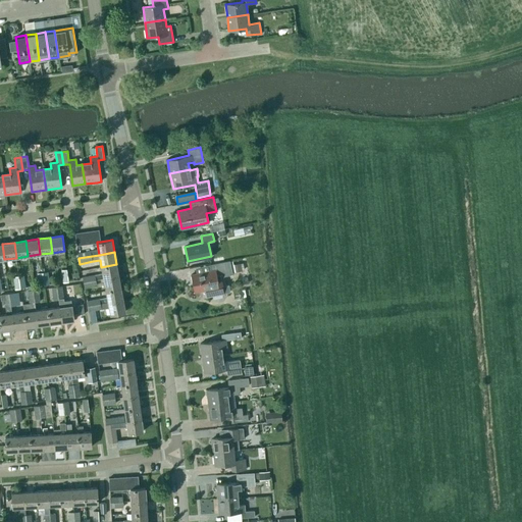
[(196,268),(197,274),(191,275),(194,293),(205,290),(206,297),(224,293),(229,292),(228,284),(225,285),(223,275),(232,273),(230,261),(210,265),(196,268)]
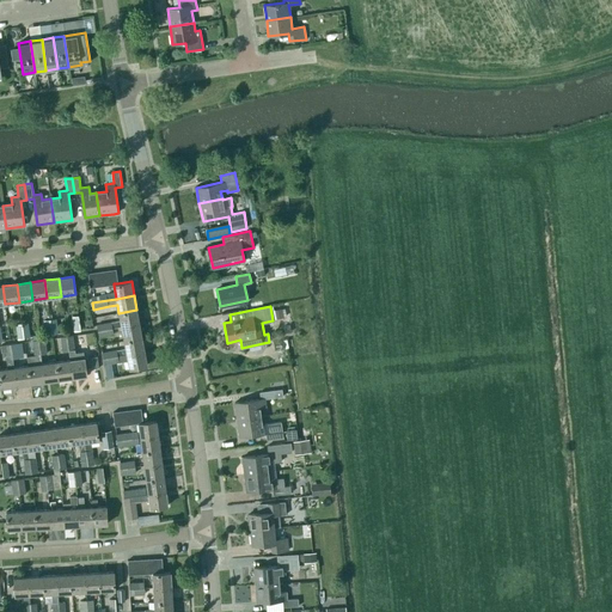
[(282,308),(274,310),(275,319),(283,318),(282,308)]
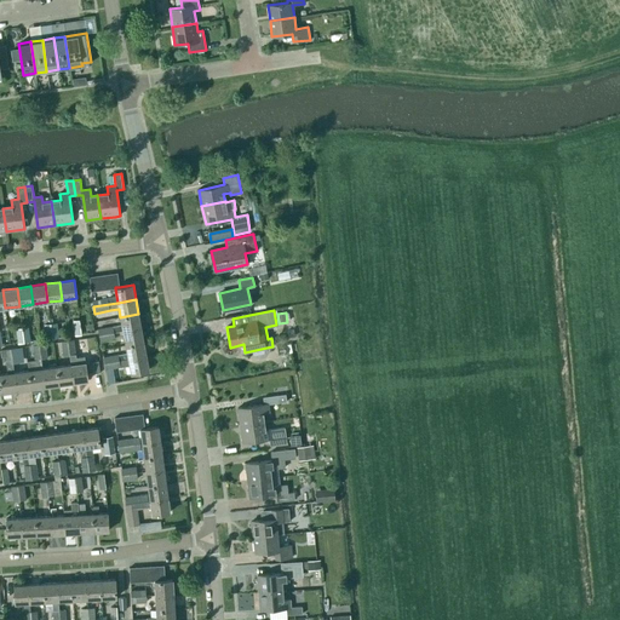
[(98,329),(99,336),(114,333),(124,331),(141,327),(138,314),(120,317),(122,325),(121,325),(113,327),(98,329)]
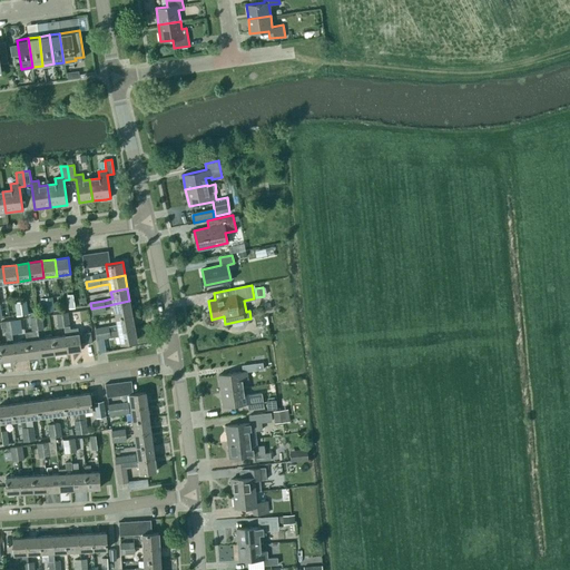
[(114,304),(116,317),(131,314),(129,301),(114,304)]
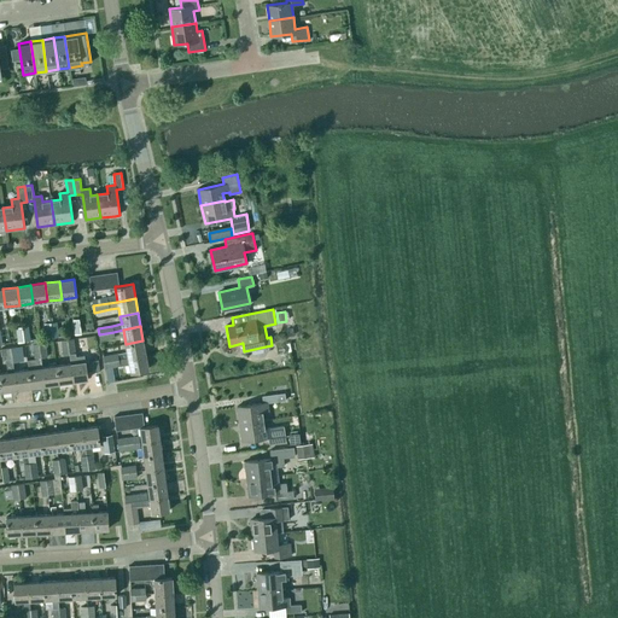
[(76,362),(76,354),(74,339),(68,339),(69,354),(70,363),(74,382),(88,379),(86,361),(76,362)]
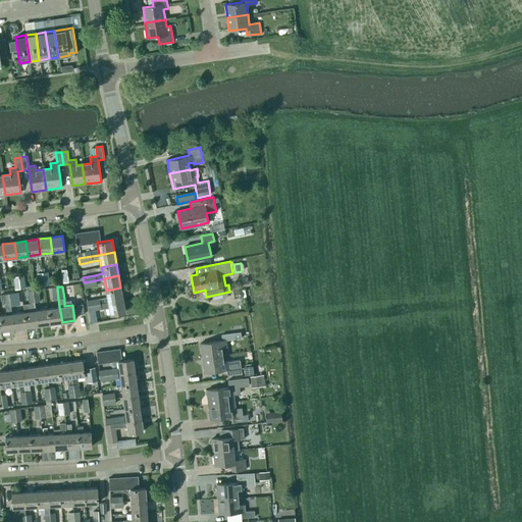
[(120,288),(106,291),(107,297),(108,302),(123,300),(120,288)]
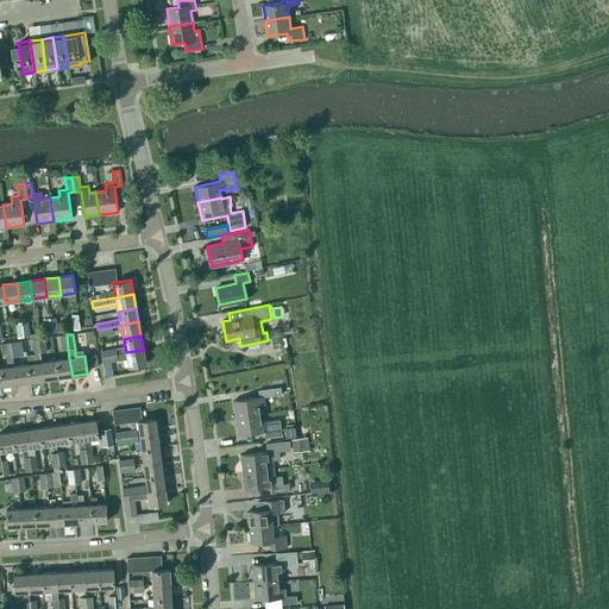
[(276,339),(275,345),(278,349),(283,347),(286,343),(282,338),(276,339)]
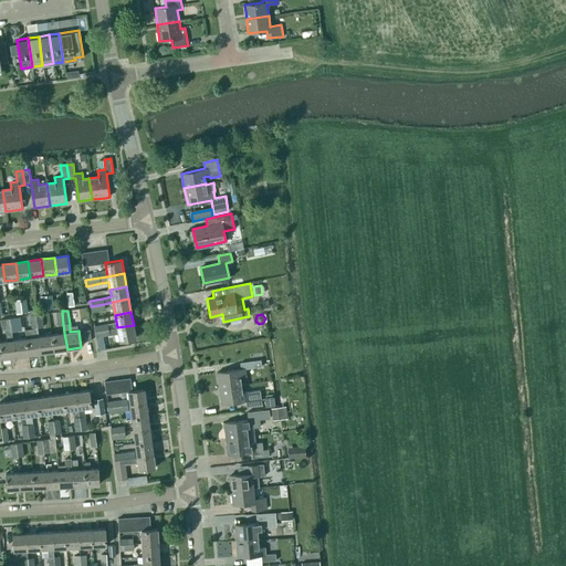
[(118,334),(119,341),(136,338),(134,325),(117,327),(118,334)]
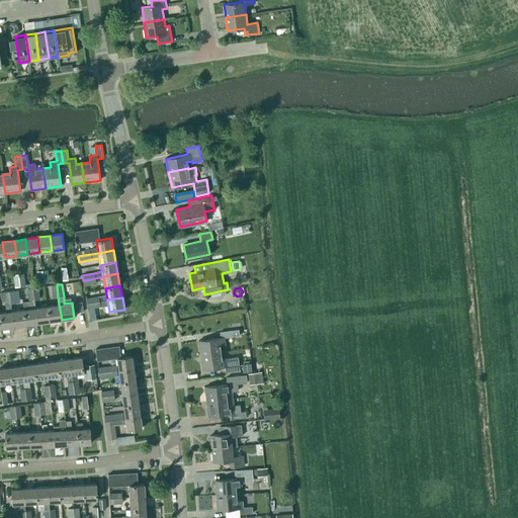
[(48,307),(50,321),(62,320),(59,305),(48,307)]
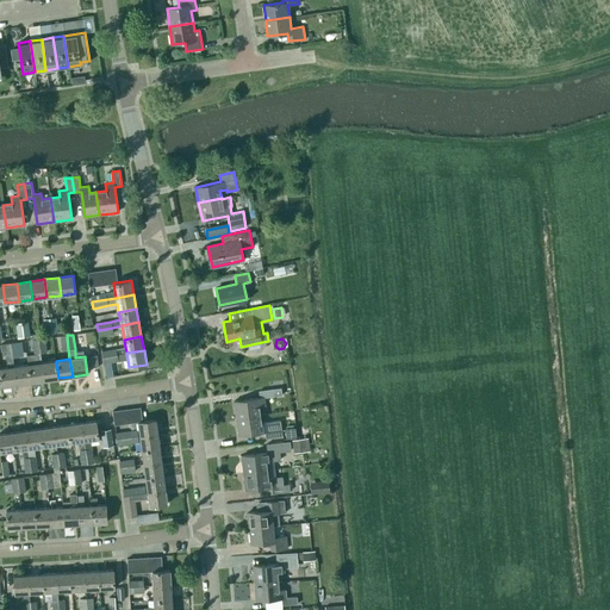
[(42,362),(44,380),(58,378),(56,361),(42,362)]
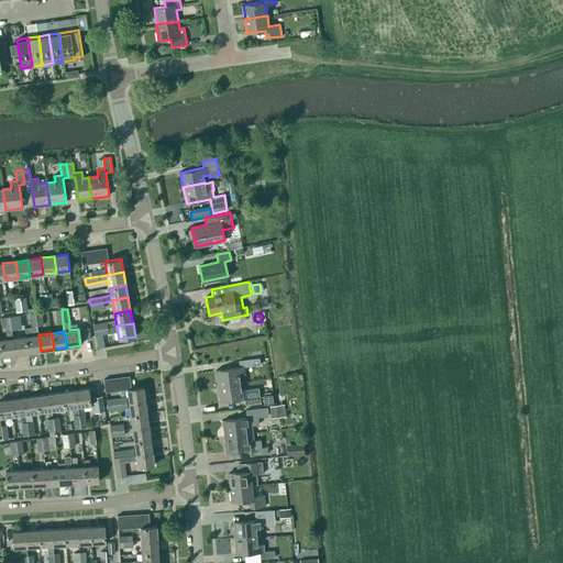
[(25,337),(28,353),(41,351),(39,334),(25,337)]
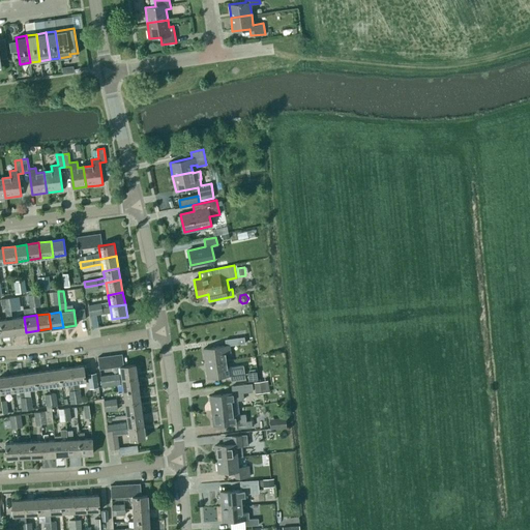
[(11,319),(15,333),(26,332),(24,317),(11,319)]
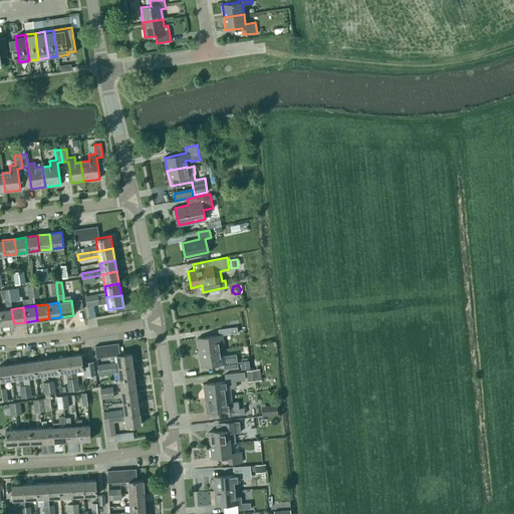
[(0,310),(2,325),(14,323),(11,309),(0,310)]
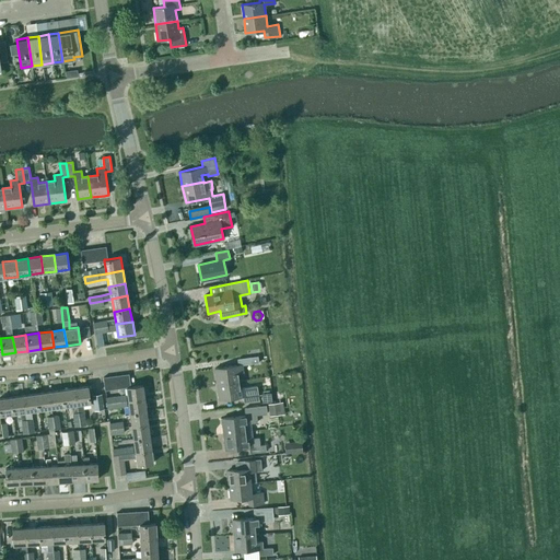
[(243,372),(242,364),(259,362),(258,356),(237,359),(238,364),(214,369),(218,385),(238,382),(237,373),(243,372)]
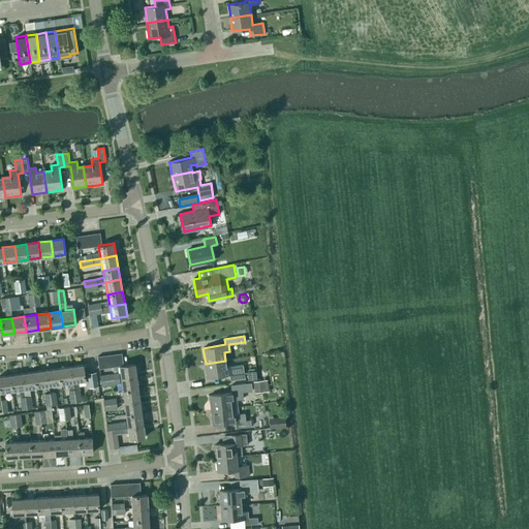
[(232,373),(232,372),(231,366),(226,367),(225,361),(206,364),(208,378),(229,374),(230,379),(244,377),(243,371),(232,373)]
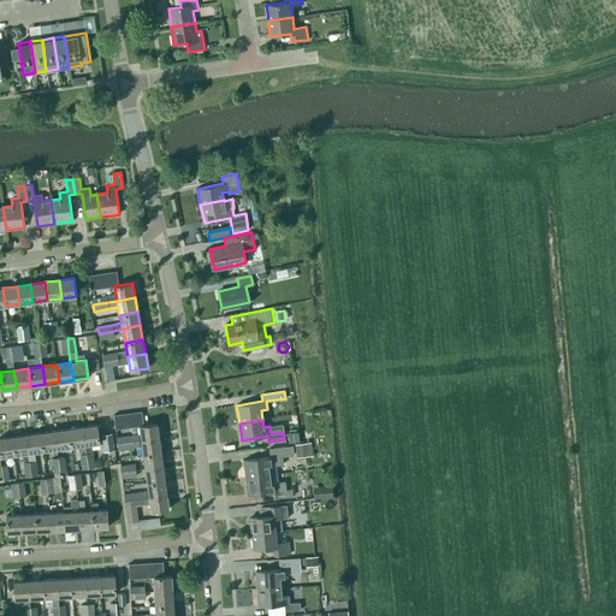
[(158,424),(143,426),(140,426),(142,440),(159,438),(158,424)]
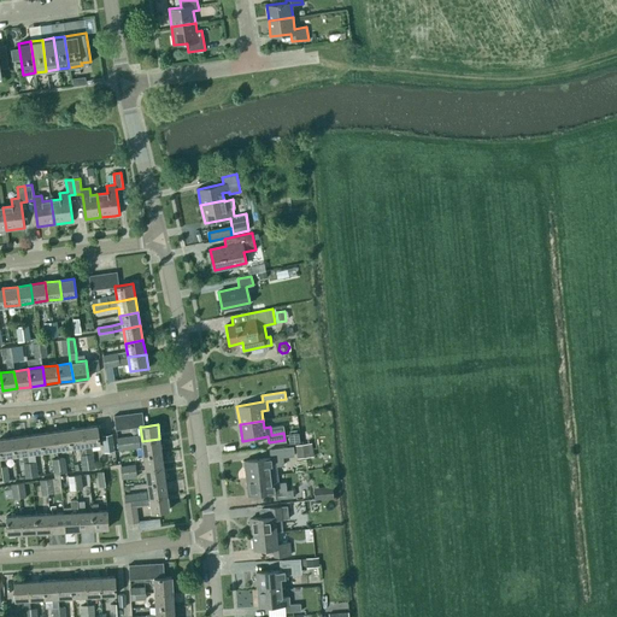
[(92,445),(100,444),(97,425),(82,428),(88,469),(95,469),(92,445)]
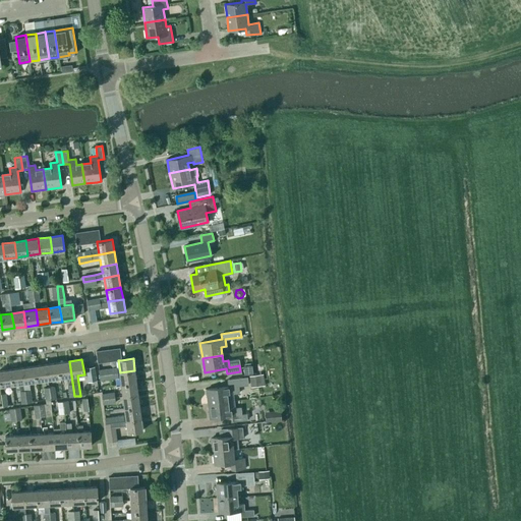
[(58,363),(60,378),(67,377),(69,397),(74,396),(69,361),(58,363)]
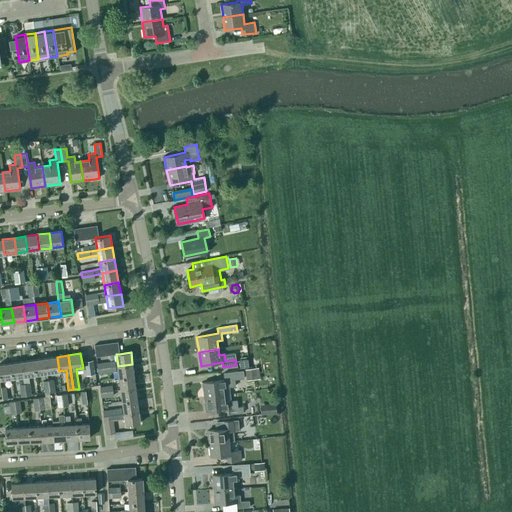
[(59,371),(57,357),(45,358),(47,373),(59,371)]
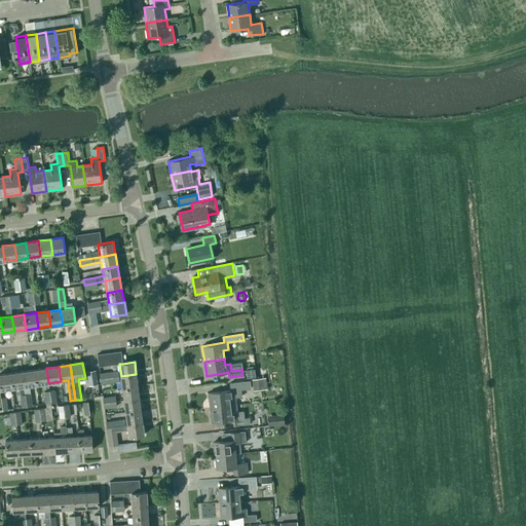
[(46,368),(34,370),(36,385),(48,383),(46,368)]
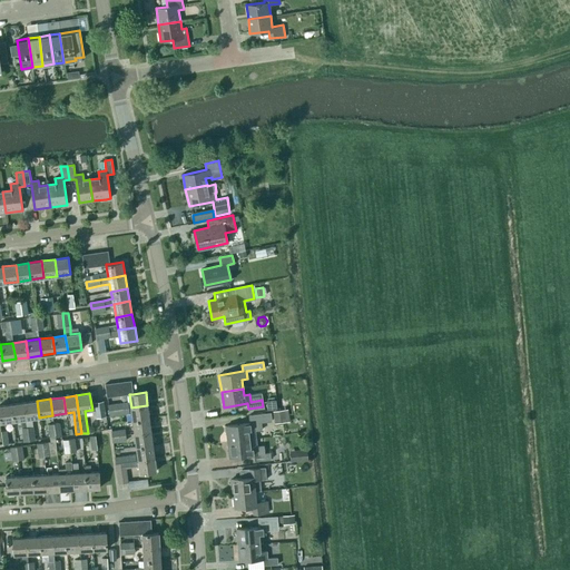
[(276,400),(266,401),(267,410),(277,409),(276,400)]
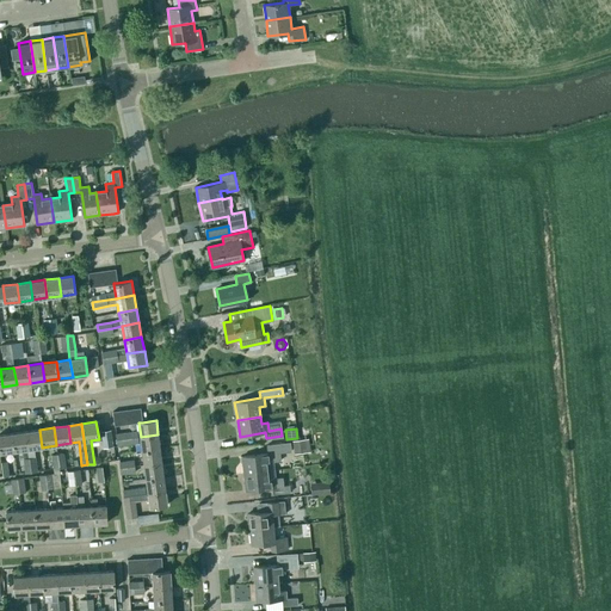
[(39,430),(26,432),(31,473),(38,473),(35,449),(42,448),(39,430)]
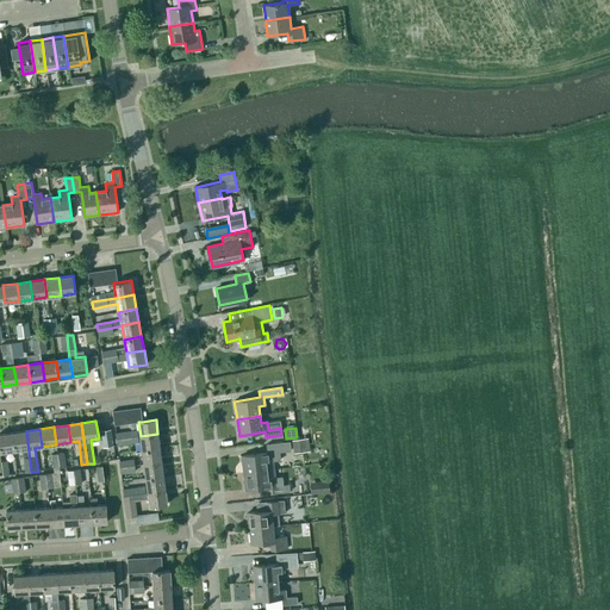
[(103,448),(113,446),(111,429),(100,430),(103,448)]
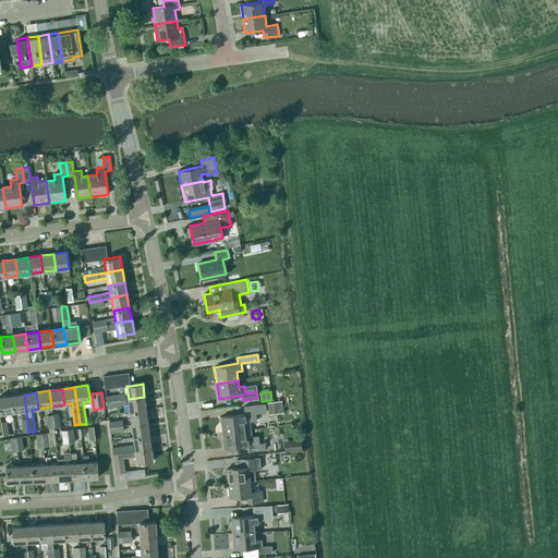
[(11,396),(13,412),(21,411),(23,433),(28,432),(24,395),(11,396)]
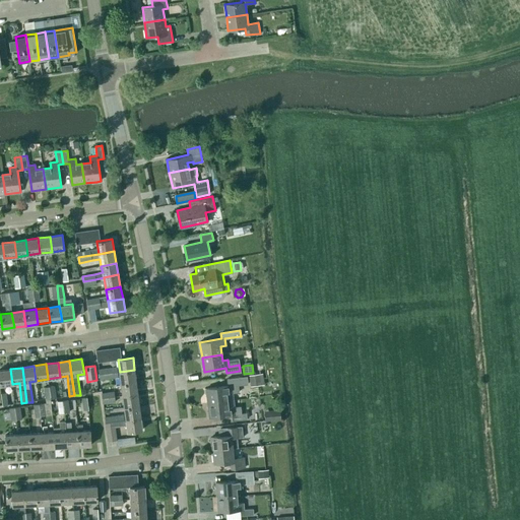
[(10,369),(0,370),(0,385),(12,384),(10,369)]
